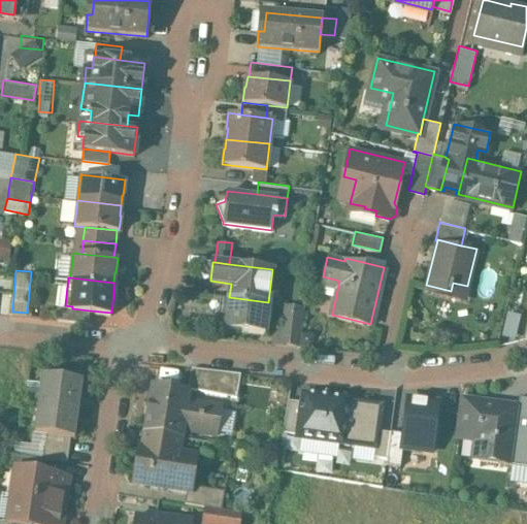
[(268,302),(229,297),(226,327),(265,331),(268,302)]
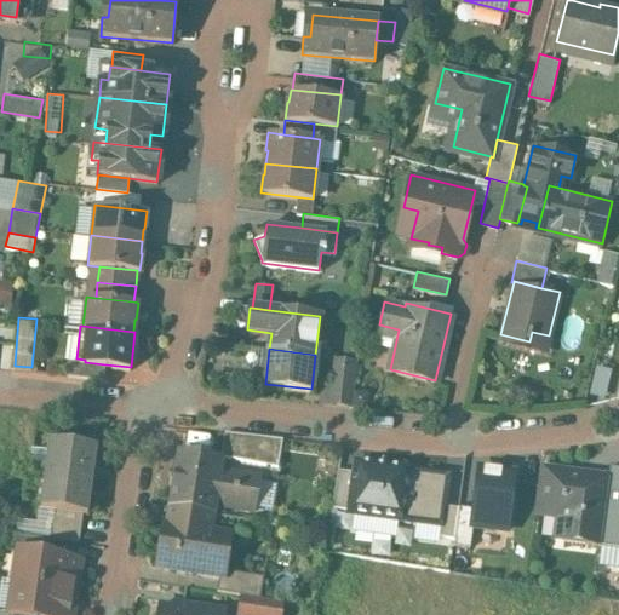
[(350,388),(355,358),(336,356),(332,386),(350,388)]
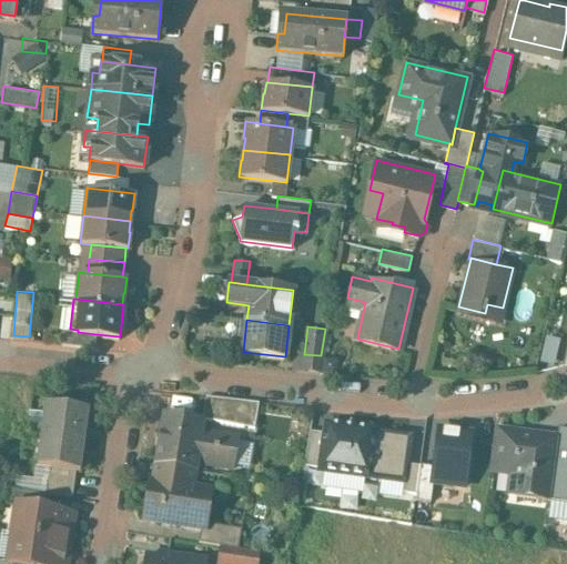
[(97,334),(78,332),(78,330),(70,329),(62,328),(60,342),(95,346),(97,334)]
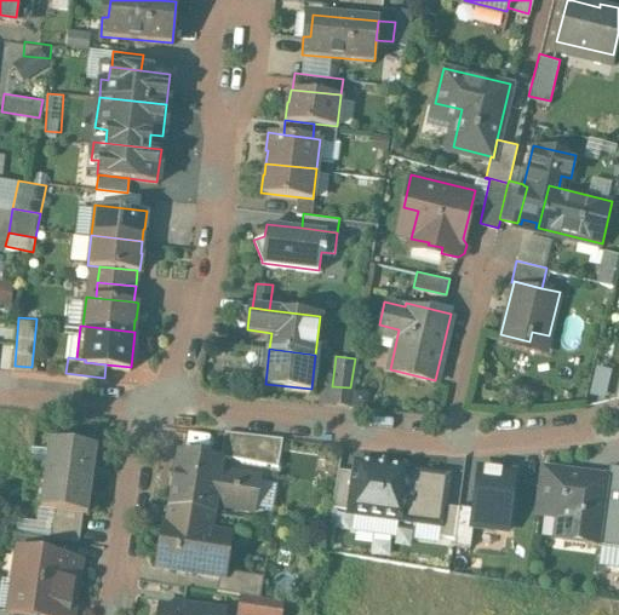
[(284,436),(225,430),(221,453),(278,465),(284,436)]
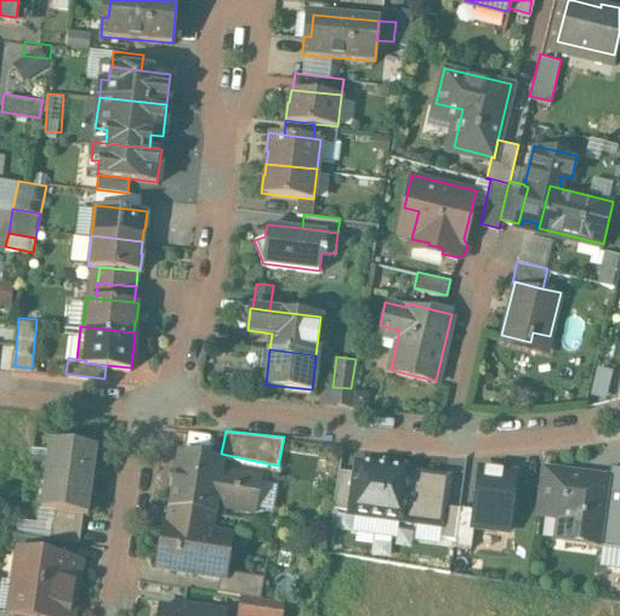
[(97,444),(50,438),(40,506),(53,508),(83,512),(87,513),(97,444)]
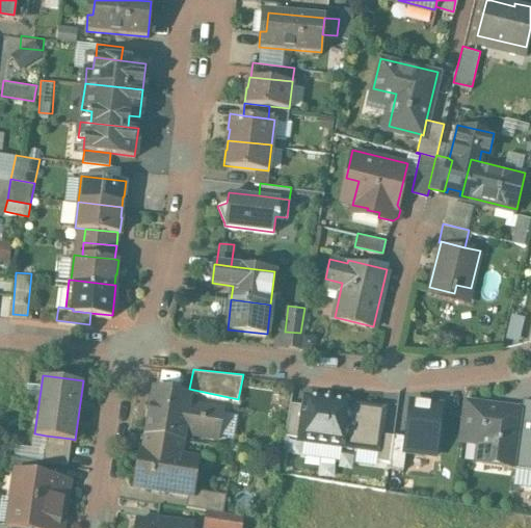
[(189,393),(153,387),(144,432),(183,439),(184,431),(217,437),(221,406),(188,401),(189,393)]
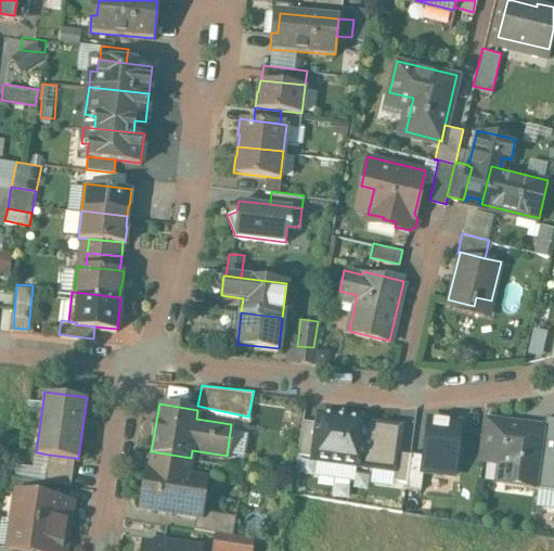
[(366,419),(319,412),(317,421),(312,455),(312,457),(360,463),(365,422),(366,419)]
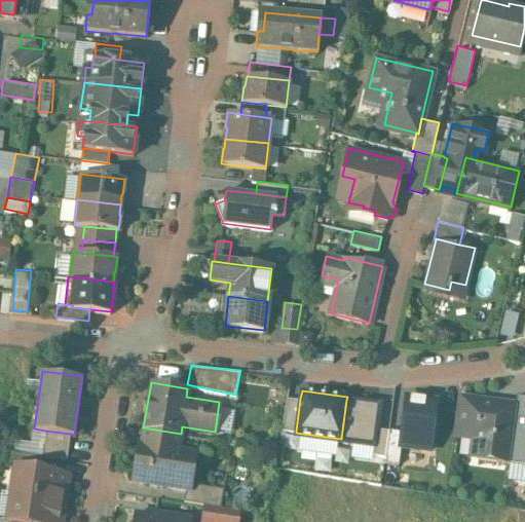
[(524,396),(518,395),(516,405),(517,405),(510,462),(524,463),(524,396)]
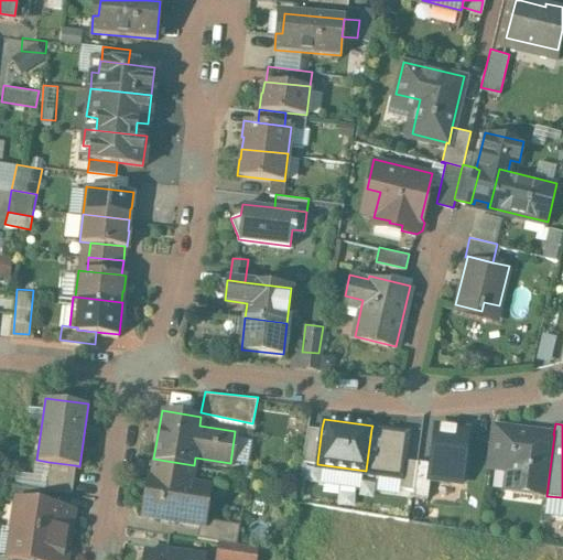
[(469,429),(436,424),(431,463),(430,477),(431,477),(462,482),(469,429)]
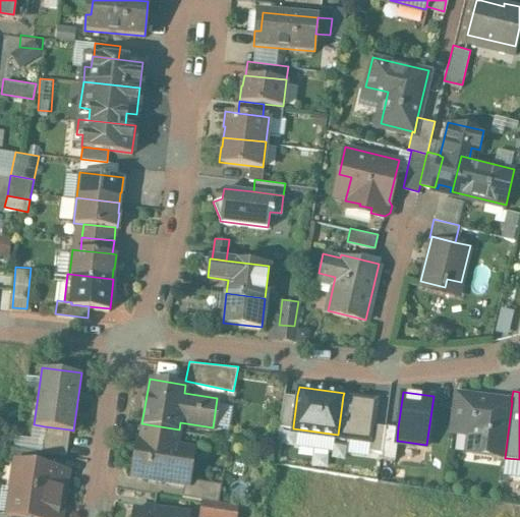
[(297,395),(284,393),(279,424),(293,426),(297,395)]
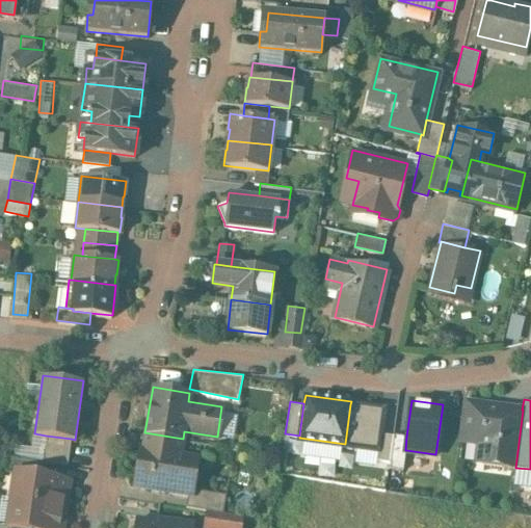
[(386,405),(364,402),(364,406),(359,446),(378,448),(379,448),(381,432),(386,405)]
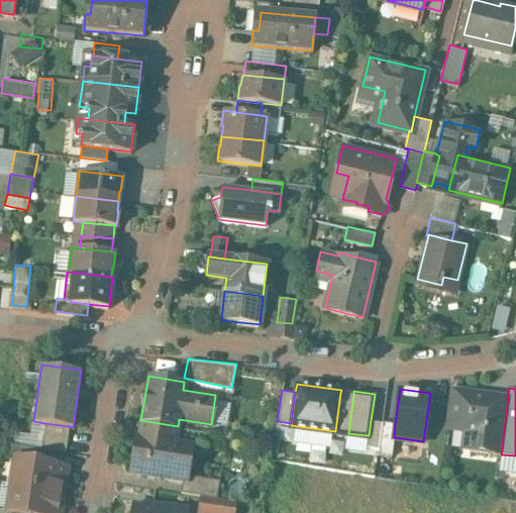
[(507,398),(454,391),(449,427),(474,430),(471,450),(501,454),(508,398),(507,398)]
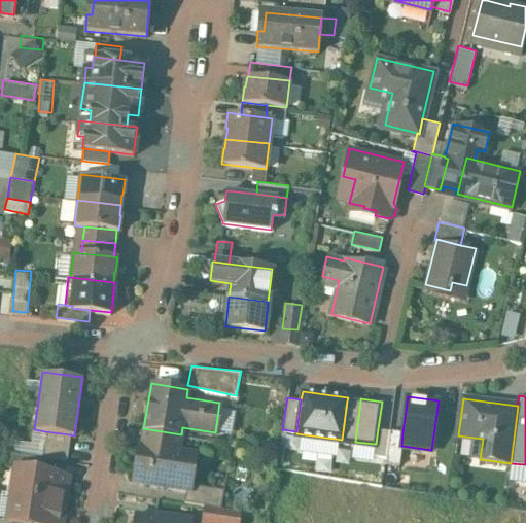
[(342,440),(355,442),(360,403),(347,401),(342,440)]
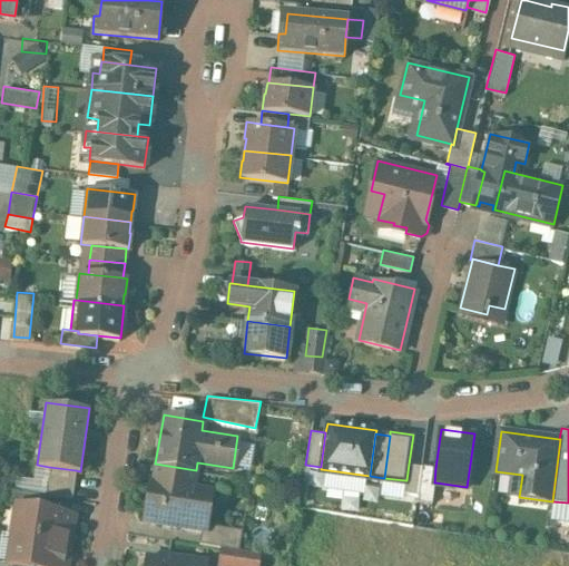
[(196,470),(155,464),(153,480),(150,479),(144,520),(202,529),(206,530),(207,523),(213,490),(194,487),(196,470)]
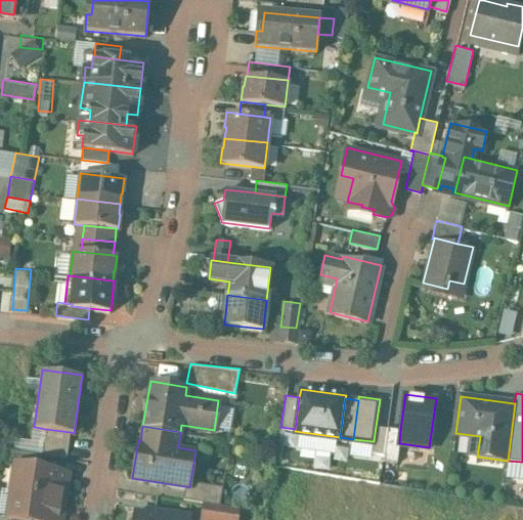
[(388,428),(376,426),(374,441),(373,441),(372,452),(384,455),(388,428)]
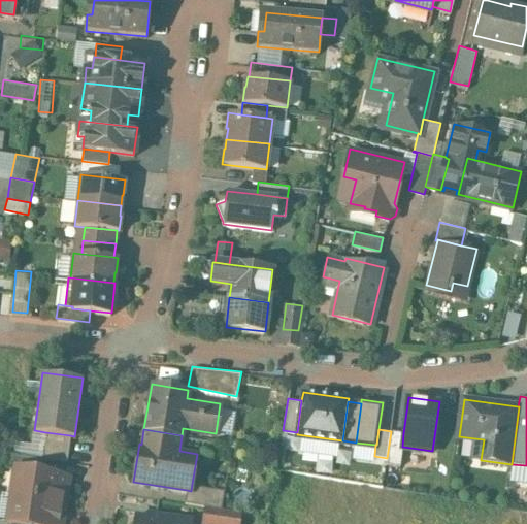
[(402,447),(403,433),(391,431),(387,458),(387,464),(401,465),(403,447),(402,447)]
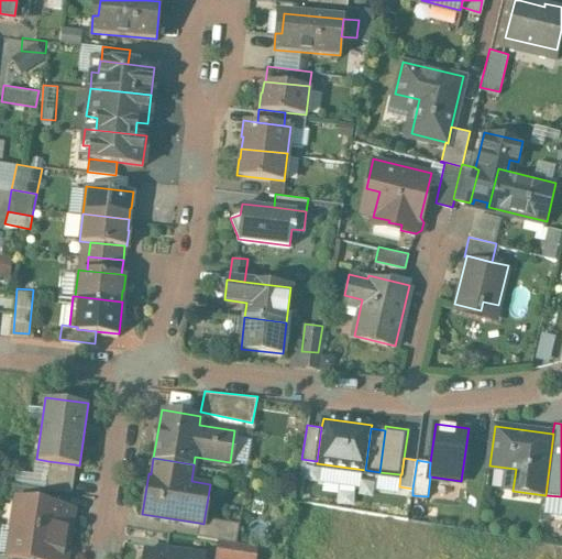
[(75,464),(48,461),(45,488),(51,488),(72,491),(75,464)]
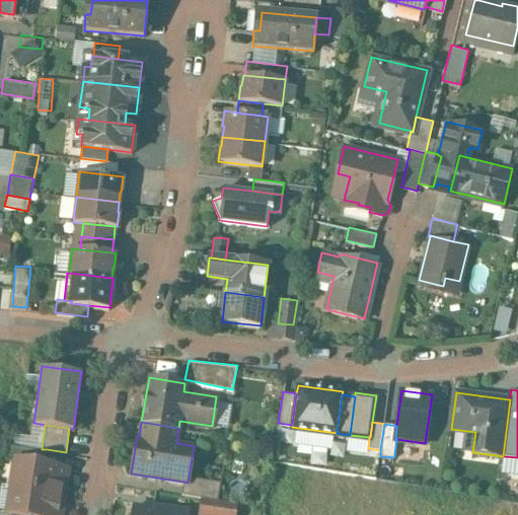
[(368,448),(369,437),(350,435),(347,449),(367,452),(368,448)]
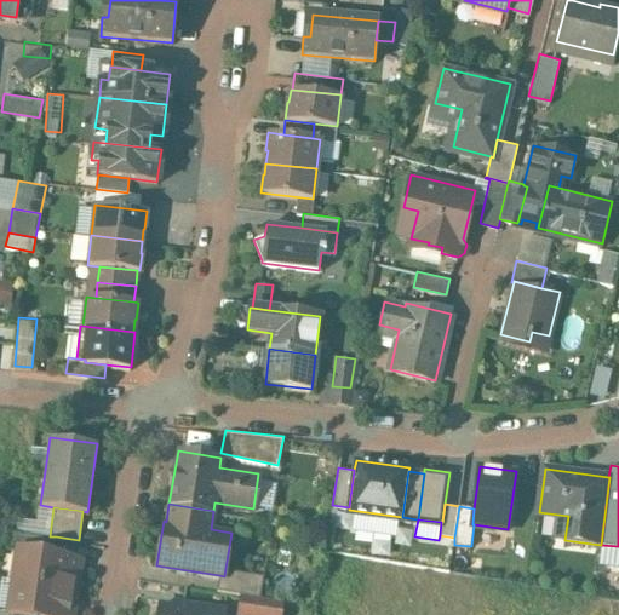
[(50,536),(7,529),(4,549),(17,550),(18,547),(47,551),(50,536)]
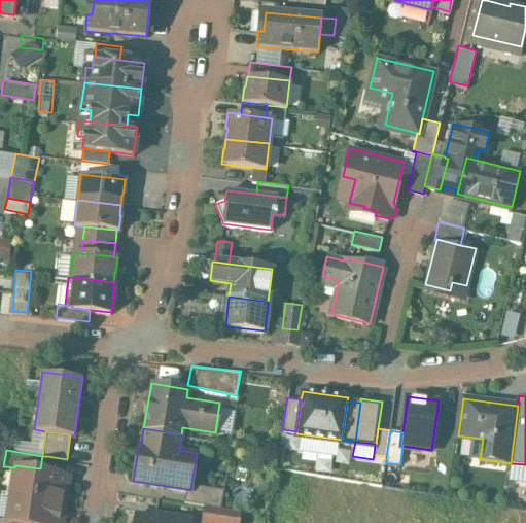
[(40,468),(15,465),(14,467),(6,520),(6,522),(13,522),(62,522),(70,474),(45,469),(47,456),(42,456),(40,468)]
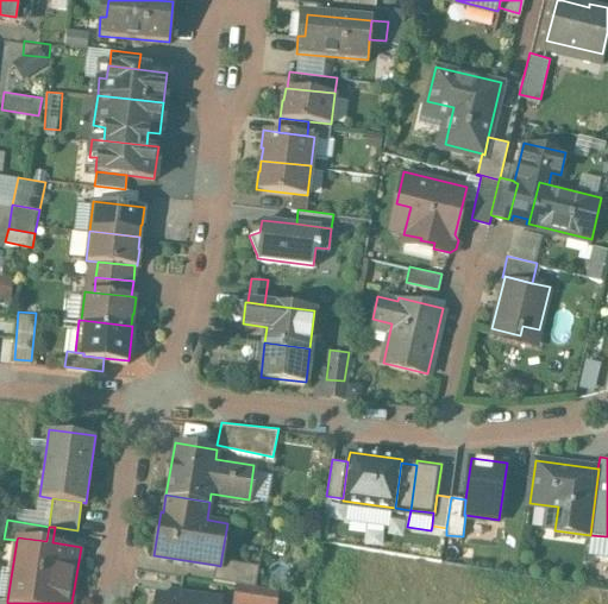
[(259,564),(221,558),(220,566),(215,565),(213,579),(256,585),(259,564)]
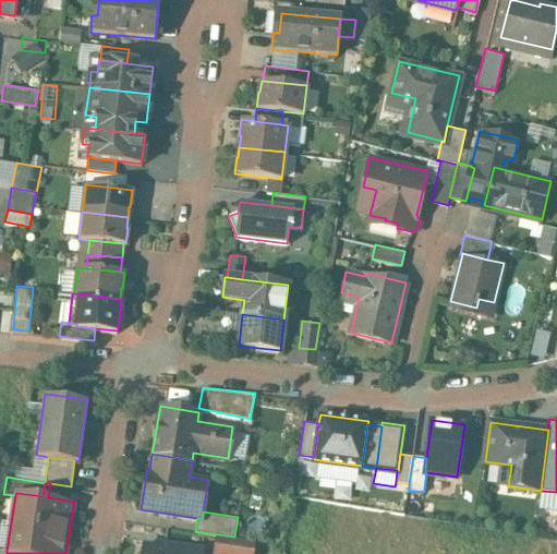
[(201,553),(203,546),(165,541),(164,546),(143,543),(141,553),(201,553)]
